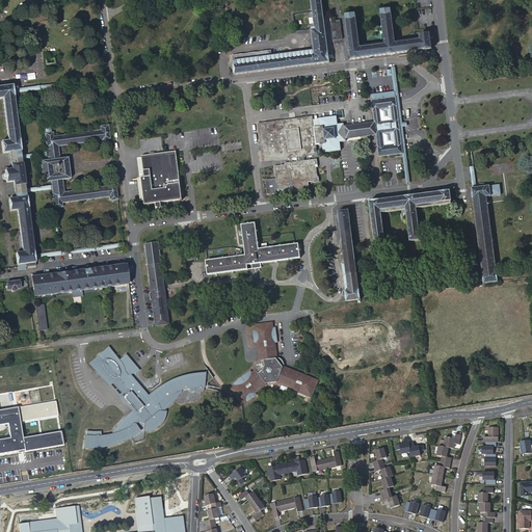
[(233,74),(329,61),(327,48),(333,47),(333,45),(329,45),(322,0),(308,0),(312,27),(310,27),(313,49),(269,55),(269,49),(231,54),(231,60),(233,74)]
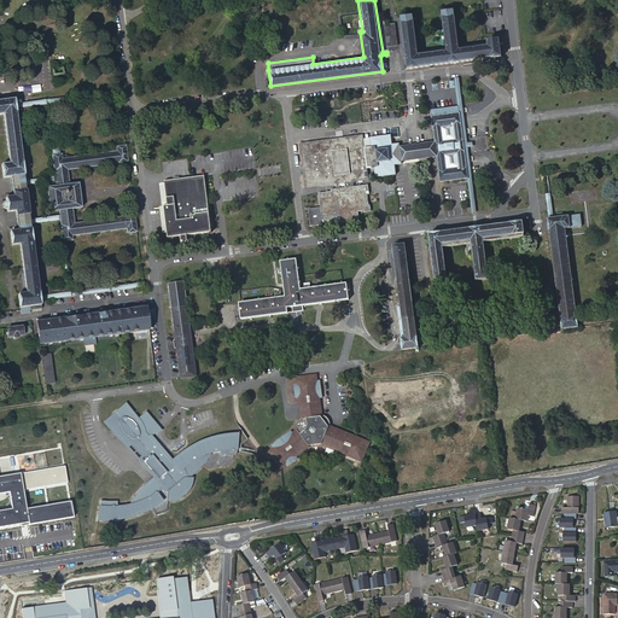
[(494,57),(501,56),(499,38),(487,39),(487,41),(458,45),(453,9),(441,11),(442,17),(445,46),(417,51),(413,21),(412,15),(400,16),(404,50),(402,51),(402,53),(404,52),(407,68),(432,64),(494,57)]
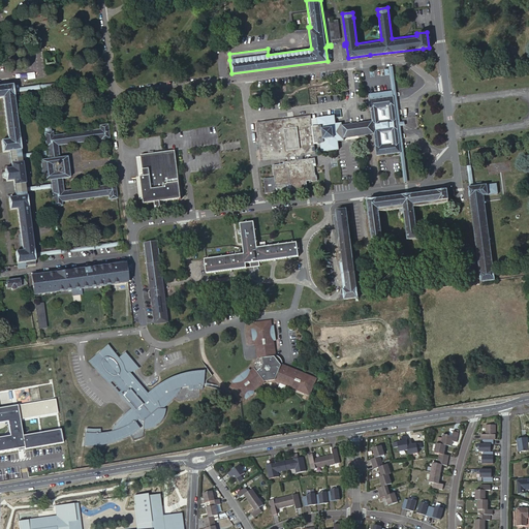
[(331,39),(339,38),(337,20),(328,21),(331,39)]
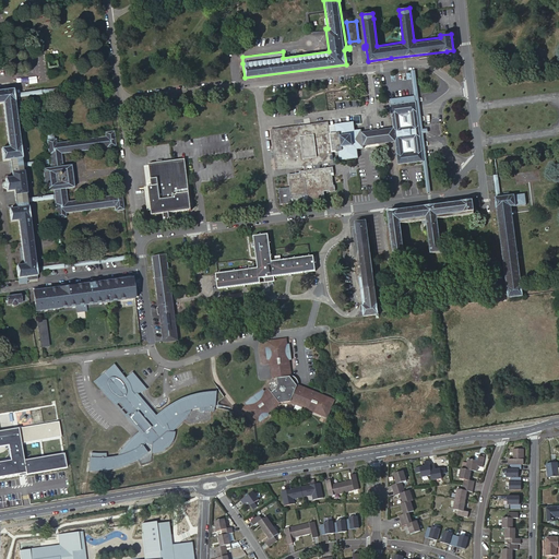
[(418,94),(415,70),(412,71),(413,72),(415,96),(424,162),(425,165),(428,192),(431,192),(431,190),(427,157),(418,94)]
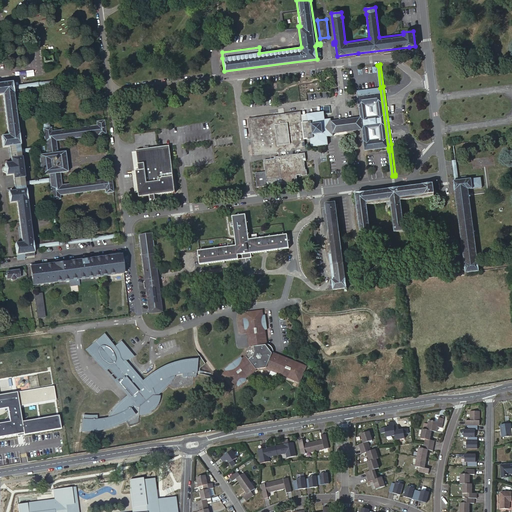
[(24,255),(34,254),(34,250),(33,246),(25,186),(24,182),(21,153),(20,150),(12,90),(18,90),(19,94),(20,94),(34,92),(35,96),(38,96),(37,87),(98,79),(97,75),(19,86),(11,87),(11,83),(0,84),(0,95),(1,95),(6,136),(0,137),(0,140),(1,149),(8,148),(10,164),(3,164),(4,168),(2,168),(1,170),(2,172),(3,173),(5,173),(5,176),(12,176),(14,192),(7,193),(9,204),(16,203),(21,244),(14,245),(17,261),(24,260),(24,255)]
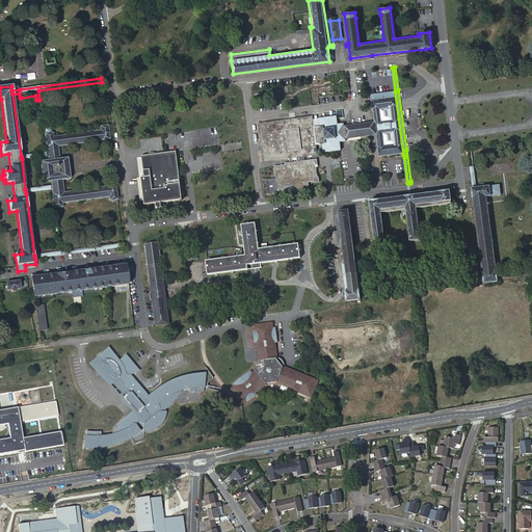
[(403,154),(395,91),(372,94),(375,122),(376,134),(379,157),(403,154)]
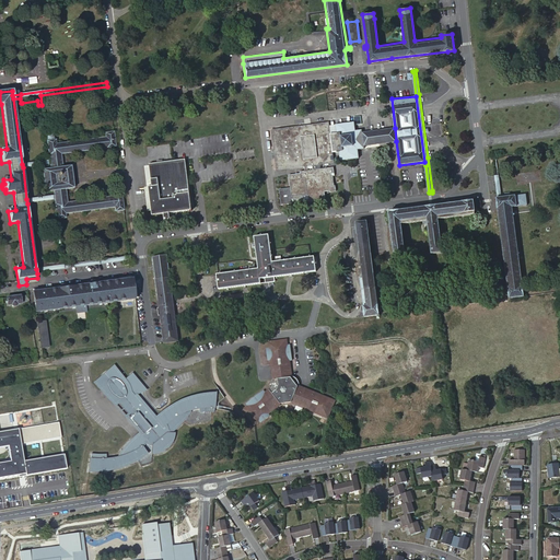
[(335,163),(334,152),(331,133),(329,121),(271,129),(277,170),(305,166),(306,171),(321,168),(322,164),(335,163)]
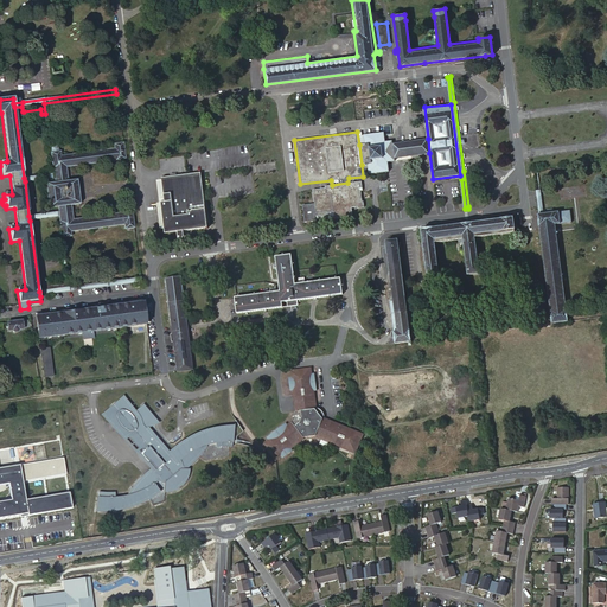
[(359,145),(362,165),(368,165),(369,173),(389,171),(388,163),(395,161),(395,158),(423,154),(422,140),(393,144),(393,141),(385,141),(384,133),(365,134),(365,144),(359,145)]
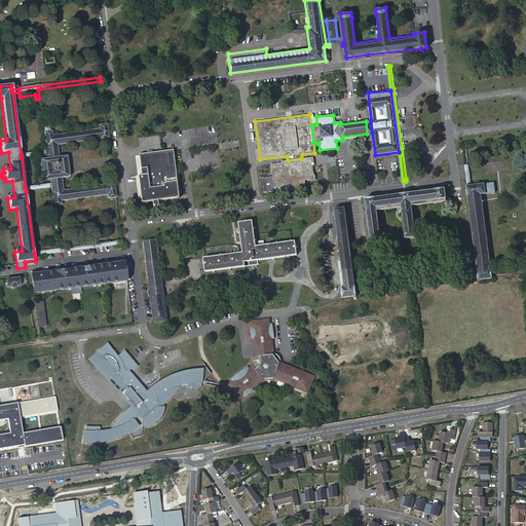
[(45,121),(42,122),(46,150),(46,154),(47,158),(40,159),(42,180),(49,179),(50,183),(51,187),(53,205),(65,203),(65,200),(108,194),(109,198),(116,197),(115,184),(63,190),(62,178),(69,177),(67,157),(59,157),(58,145),(109,139),(107,123),(99,124),(99,128),(57,135),(55,130),(48,132),(47,126),(46,126),(45,121)]
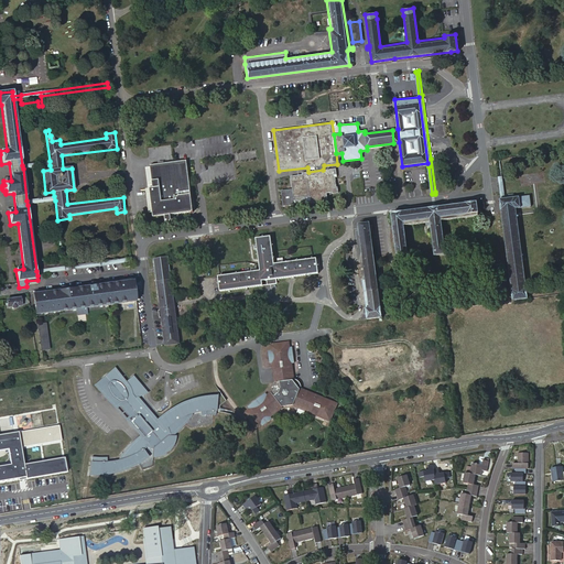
[(192,210),(185,159),(175,161),(149,164),(151,186),(148,187),(151,214),(163,212),(164,220),(164,221),(165,221),(166,223),(167,223),(170,219),(169,214),(174,213),(192,210)]
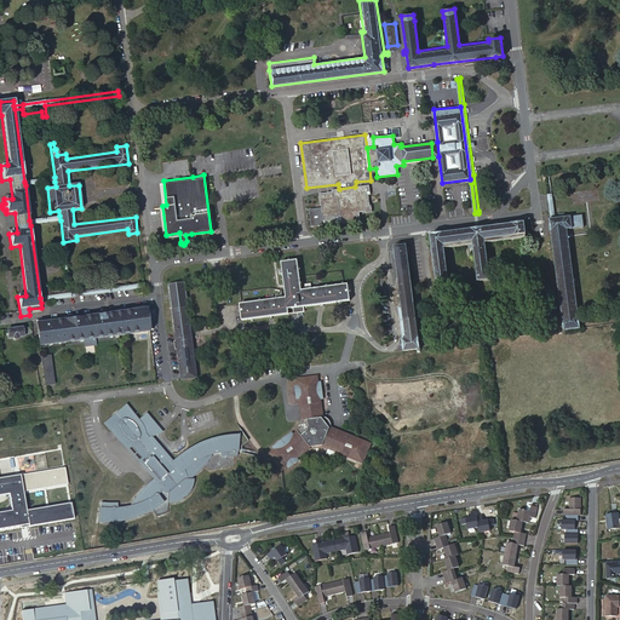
[(369,185),(355,187),(339,189),(333,190),(333,191),(320,194),(322,208),(309,210),(311,227),(323,225),(323,218),(340,216),(342,223),(361,220),(360,212),(366,212),(366,213),(372,212),(372,207),(372,206),(371,206),(369,195),(367,195),(367,193),(371,191),(369,185)]
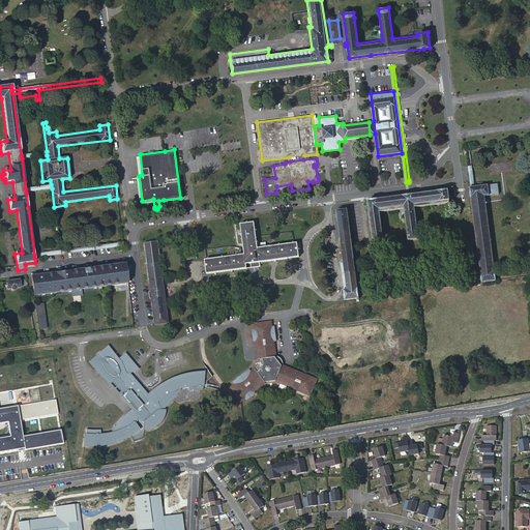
[(481,282),(496,280),(484,196),(499,194),(497,183),(474,186),(470,186),(469,186),(481,282)]
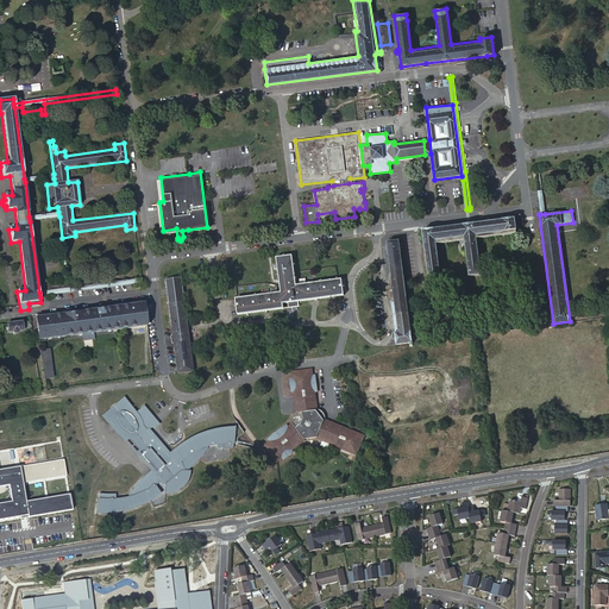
[(514,218),(421,230),(427,281),(439,280),(434,243),(463,239),(468,276),(479,274),(475,238),(515,232),(514,218)]
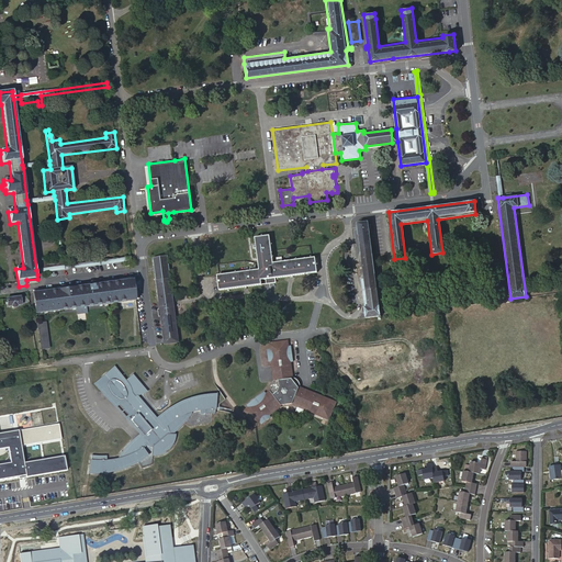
[(364,318),(380,316),(368,223),(357,224),(363,279),(360,280),(364,318)]
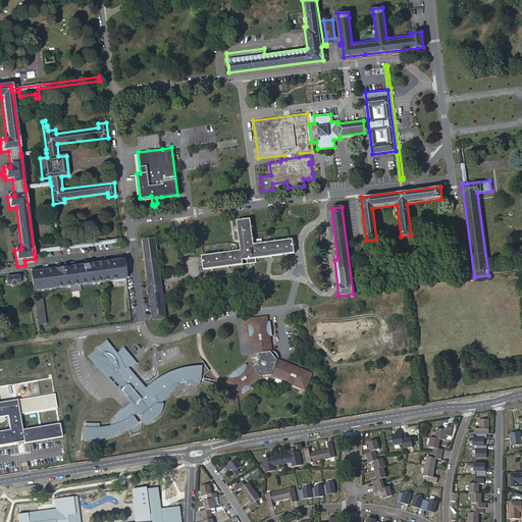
[(240,250),(200,255),(202,268),(242,264),(241,259),(254,257),(294,252),(292,239),(252,244),(249,218),(236,219),(238,239),(240,238),(240,243),(239,243),(240,250)]
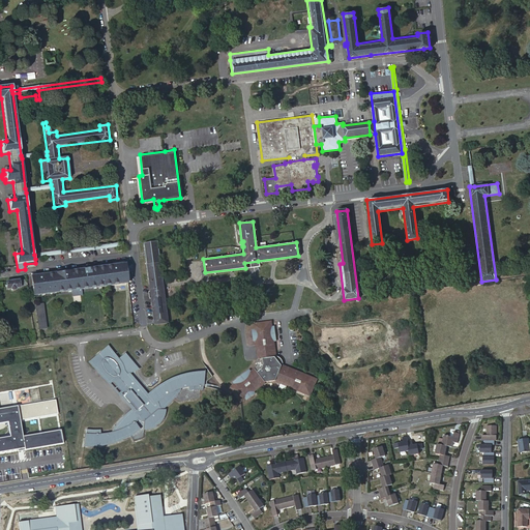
[(156,240),(143,242),(153,324),(167,322),(156,240)]
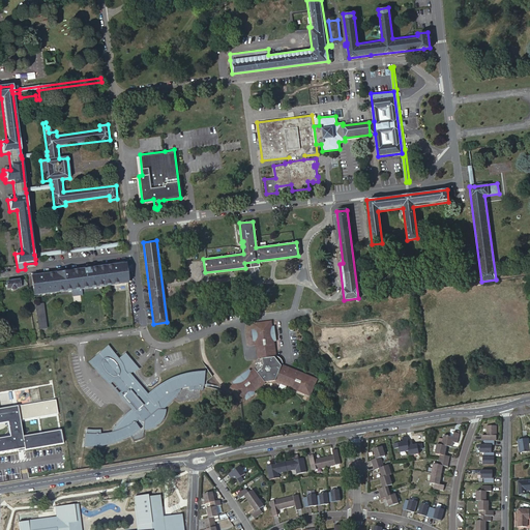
[(37,254),(34,255),(35,259),(38,259),(124,246),(123,242),(60,251),(39,254),(37,254)]
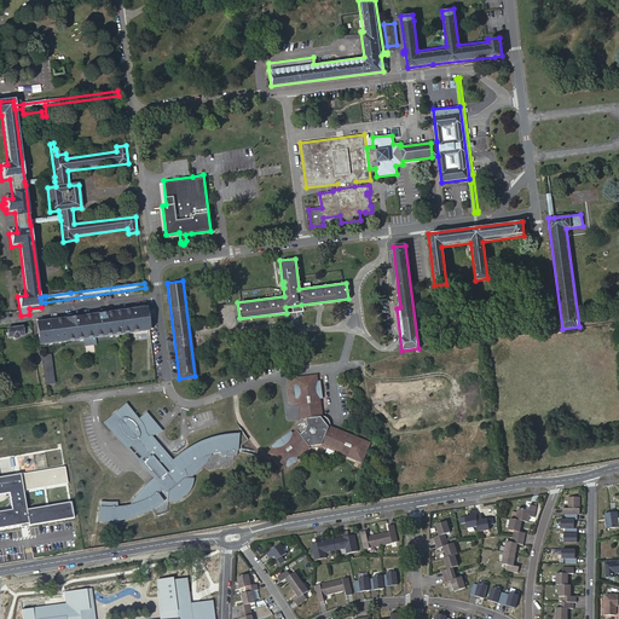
[(46,290),(46,296),(70,293),(69,283),(64,284),(64,288),(46,290)]
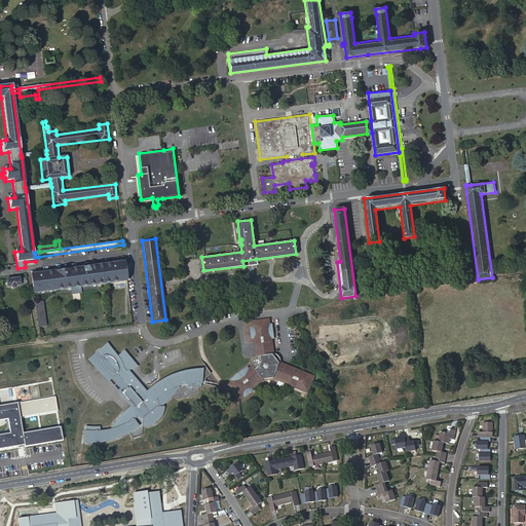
[(80,288),(128,282),(125,262),(90,267),(85,268),(63,271),(57,271),(31,275),(34,294),(73,289),(74,289),(74,290),(76,291),(78,291),(79,289),(79,288),(80,288)]
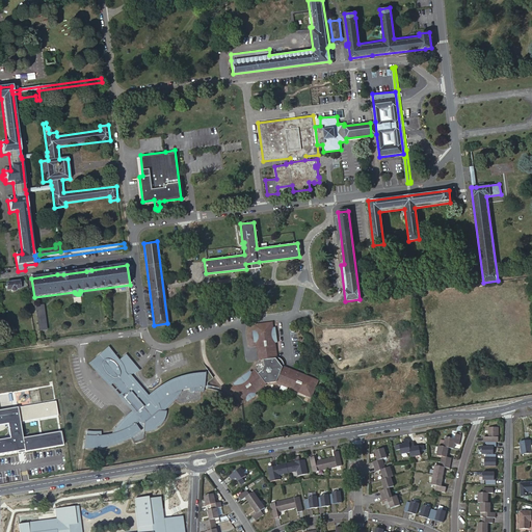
[(17,289),(21,289),(21,288),(20,282),(5,284),(6,291),(10,290),(12,292),(17,291),(17,289)]
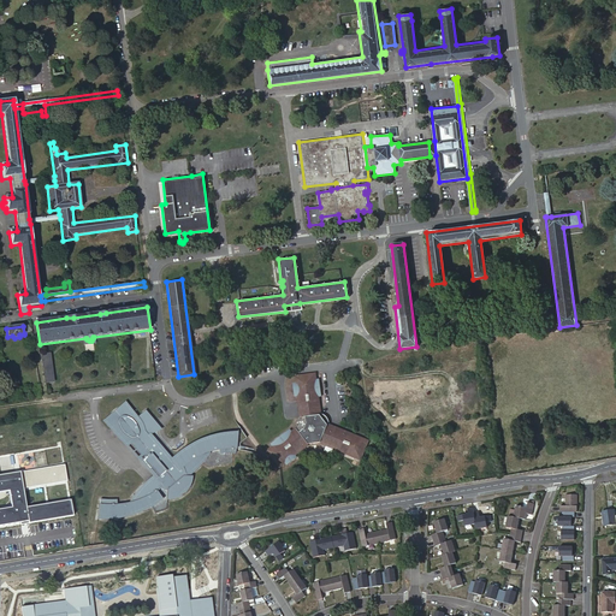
[(52,353),(42,355),(46,384),(55,383),(52,353)]
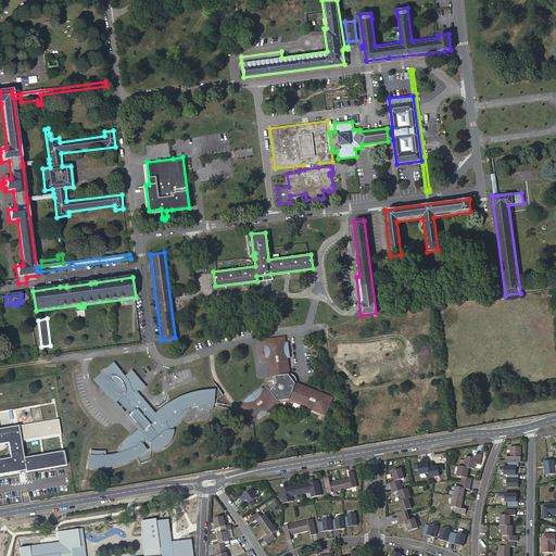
[(286,336),(267,338),(268,343),(265,344),(266,356),(269,355),(273,374),(260,389),(257,388),(242,403),(243,405),(240,409),(253,422),(257,417),(258,419),(266,412),(265,409),(266,407),(275,400),(276,396),(291,394),(295,400),(327,413),(333,395),(299,380),(298,381),(290,379),(290,375),(292,374),(290,357),(292,356),(290,341),(287,341),(286,336)]
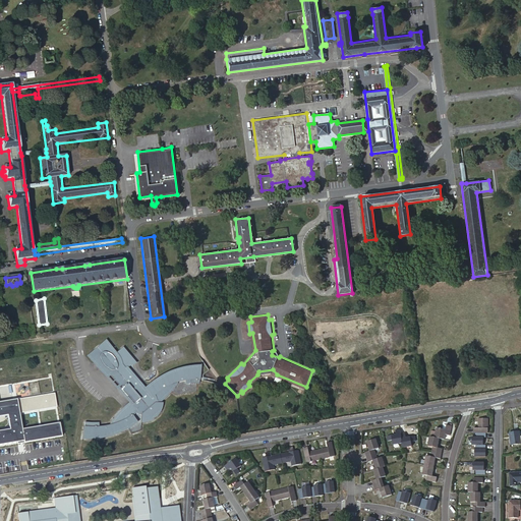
[(107,340),(96,348),(97,348),(99,348),(102,348),(104,348),(106,348),(108,349),(109,350),(111,351),(113,353),(115,355),(118,353),(120,351),(125,358),(126,360),(125,362),(126,362),(126,365),(125,365),(125,368),(121,368),(127,378),(128,377),(136,387),(134,388),(138,392),(145,387),(128,367),(136,363),(123,347),(117,352),(107,340)]
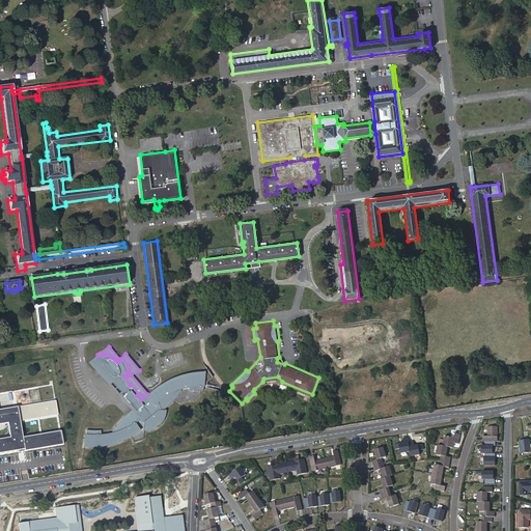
[(99,355),(98,355),(98,356),(96,358),(95,361),(95,363),(95,365),(95,367),(94,367),(95,370),(98,373),(99,376),(101,379),(103,381),(105,382),(107,383),(107,381),(111,383),(121,396),(119,398),(124,406),(126,404),(131,411),(128,412),(122,418),(121,420),(116,425),(112,431),(107,434),(101,434),(101,430),(85,430),(85,437),(87,437),(87,439),(85,439),(84,447),(88,447),(91,446),(96,446),(100,446),(100,447),(108,445),(116,442),(117,442),(129,436),(137,430),(133,425),(135,423),(138,420),(142,422),(144,422),(143,430),(149,430),(155,429),(157,427),(156,426),(161,423),(164,419),(166,415),(166,412),(166,410),(162,410),(162,408),(165,408),(173,400),(178,394),(183,390),(182,388),(189,386),(193,386),(193,390),(196,390),(202,390),(204,371),(195,372),(182,374),(171,378),(157,387),(147,394),(142,398),(141,399),(137,395),(139,394),(131,384),(130,385),(123,375),(128,375),(128,372),(129,372),(129,369),(128,369),(129,367),(128,365),(122,358),(120,360),(117,362),(115,360),(113,358),(111,357),(110,356),(108,355),(106,355),(104,355),(101,355),(99,355)]
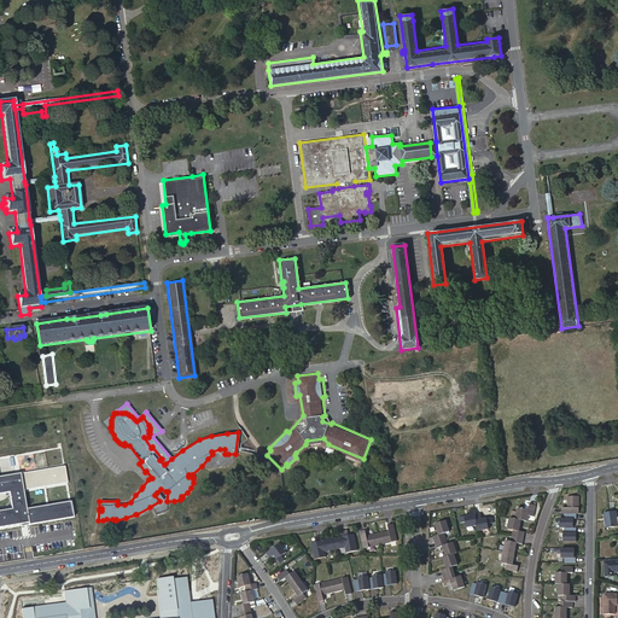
[(103,421),(115,438),(114,435),(111,431),(110,427),(111,427),(111,425),(111,423),(111,420),(112,417),(114,414),(114,413),(103,421)]
